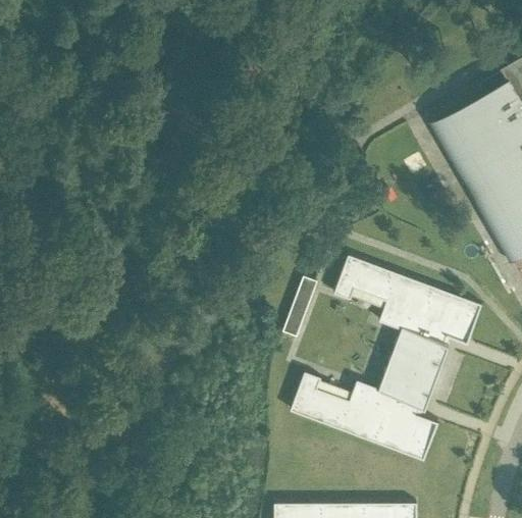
[(483,94),(440,118),(454,141),(460,152),(486,197),(496,213),(487,218),(511,258),(521,251),(521,60),(503,72),(481,85),(479,81),(476,82),(476,83),(483,94)]
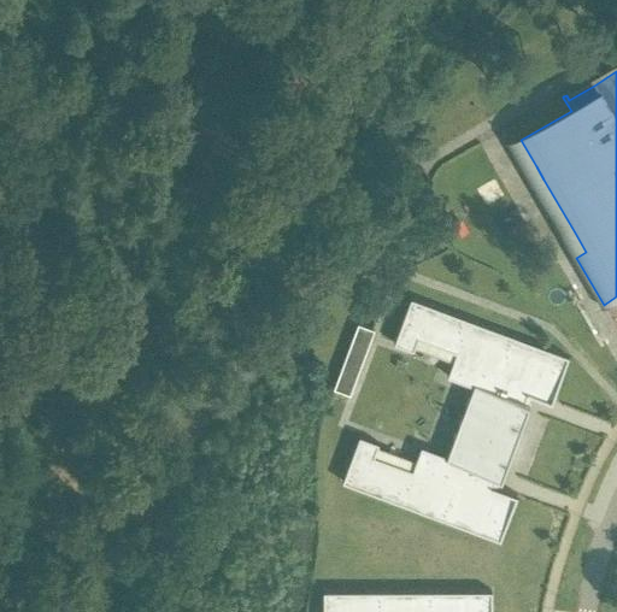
[(358,439),(341,484),(499,543),(517,498),(497,490),(492,489),(495,480),(500,482),(528,407),(523,405),(527,396),(532,399),(551,406),(568,360),(410,301),(393,347),(412,354),(415,349),(418,340),(456,354),(453,364),(447,380),(474,389),(447,459),(421,449),(415,465),(411,475),(372,460),(376,451),(378,447),(358,439)]
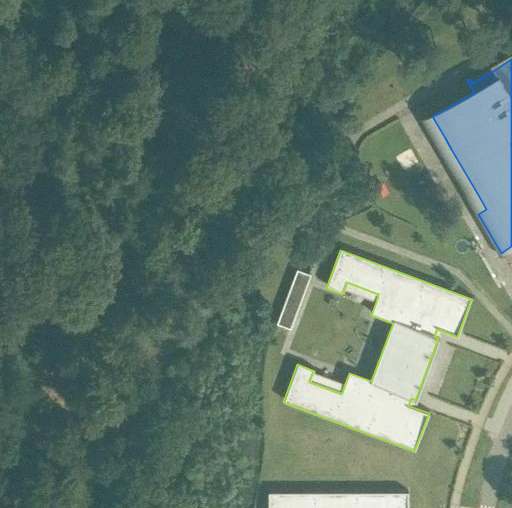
[(296,272),(294,279),(307,284),(310,277),(296,272)]
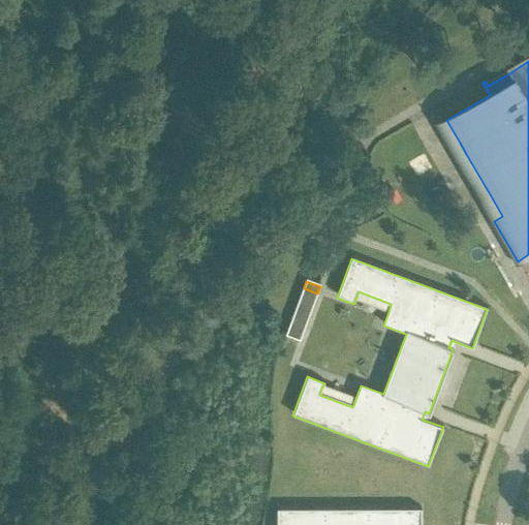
[(288,329),(285,337),(299,342),(302,334),(288,329)]
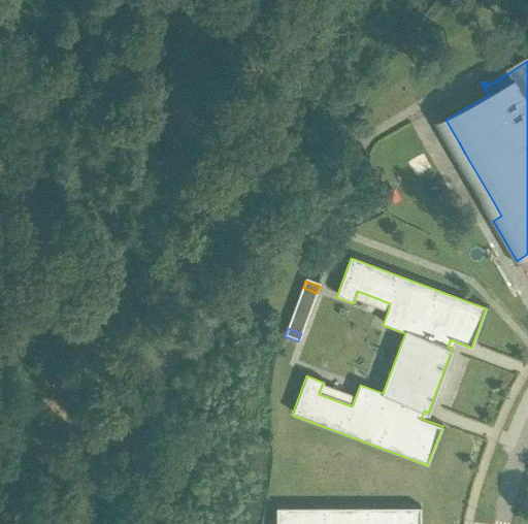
[(420,523),(420,509),(275,509),(275,523),(420,523)]
